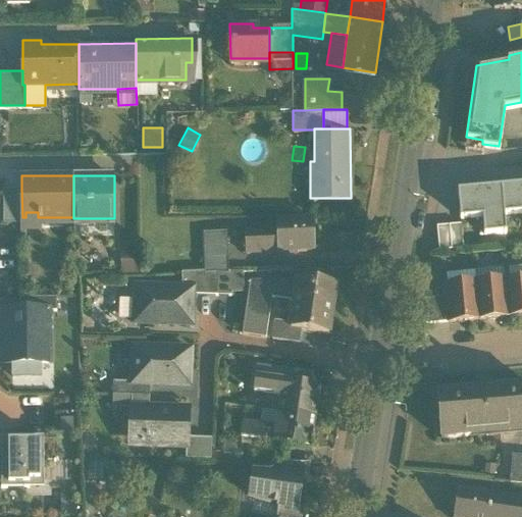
[(521,184),(502,186),(504,212),(521,210),(521,184)]
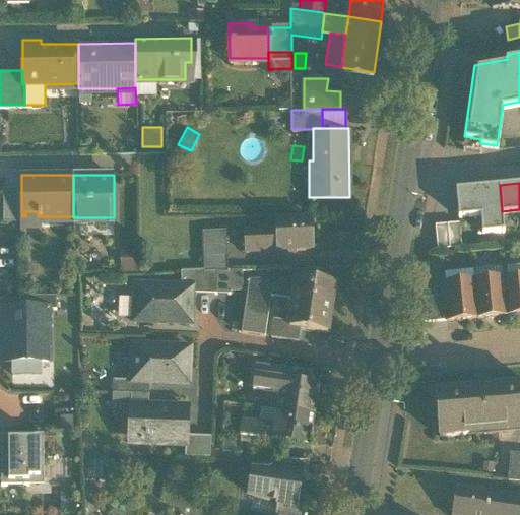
[(502,211),(500,185),(456,189),(458,215),(480,213),(482,232),(504,230),(502,211)]
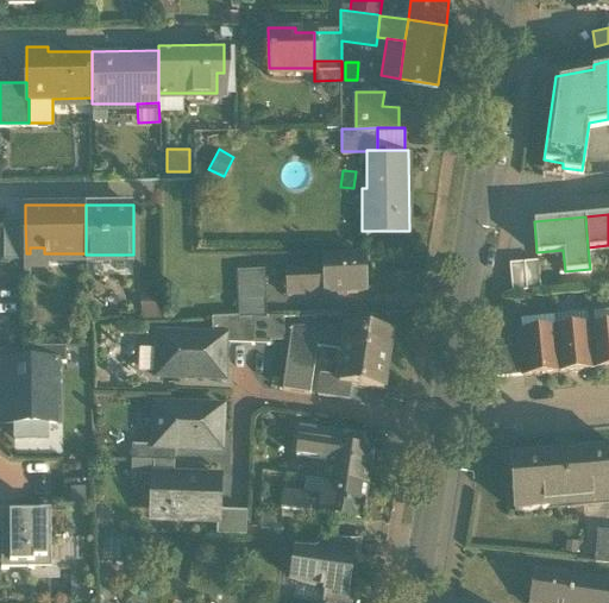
[(6,256),(26,255),(26,253),(25,220),(5,220),(6,256)]
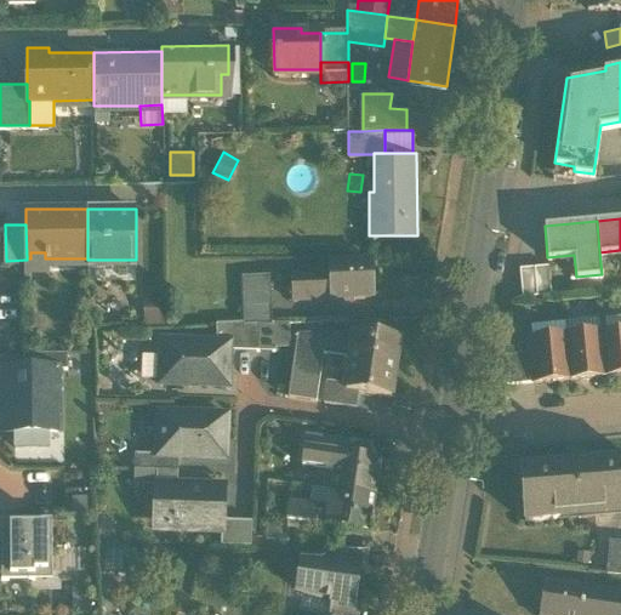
[(329,258),(329,269),(331,296),(331,297),(372,295),(371,256),(329,258)]
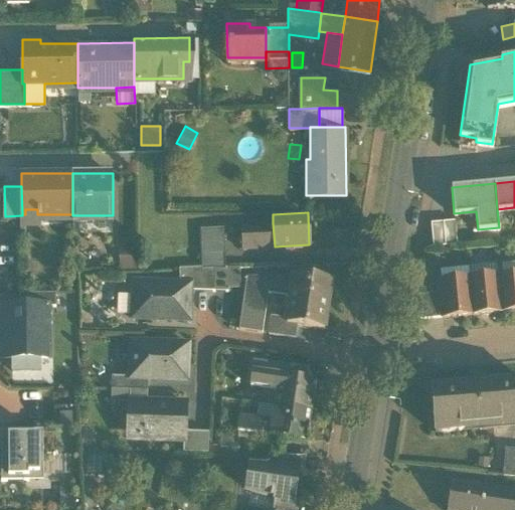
[(454,217),(443,218),(445,242),(457,241),(454,217)]
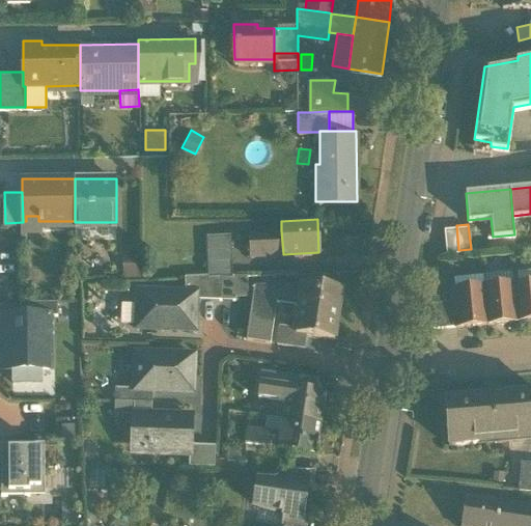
[(446,251),(458,250),(456,225),(444,227),(446,251)]
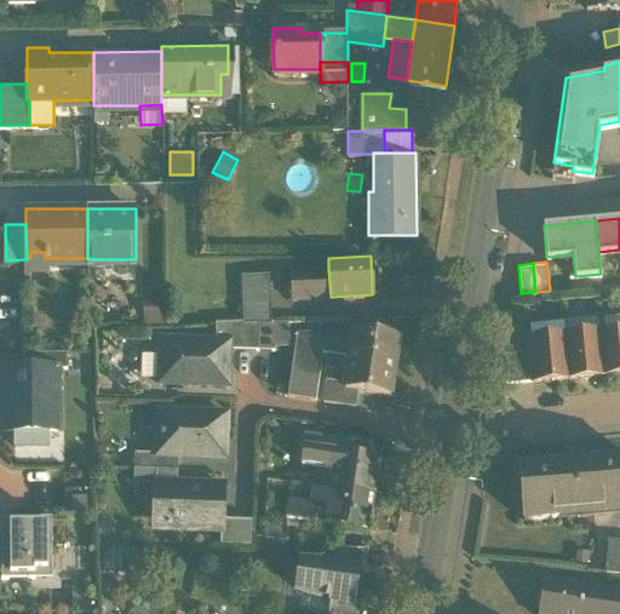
[(292,298),(331,296),(328,269),(290,270),(292,298)]
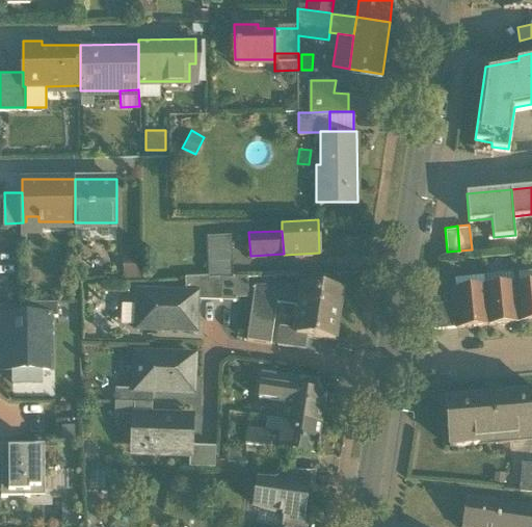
[(207,233),(208,259),(232,258),(231,233),(207,233)]
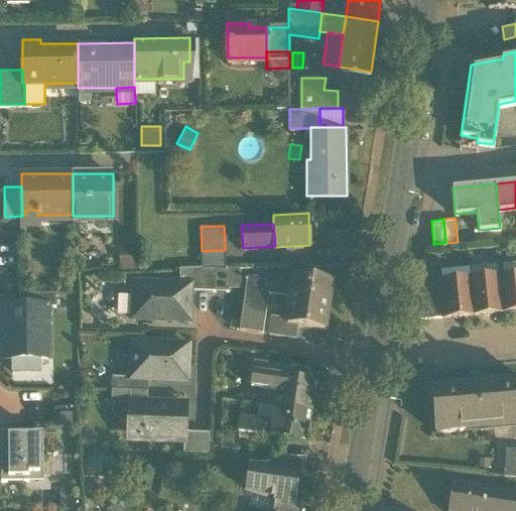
[(118,248),(119,269),(137,268),(137,247),(118,248)]
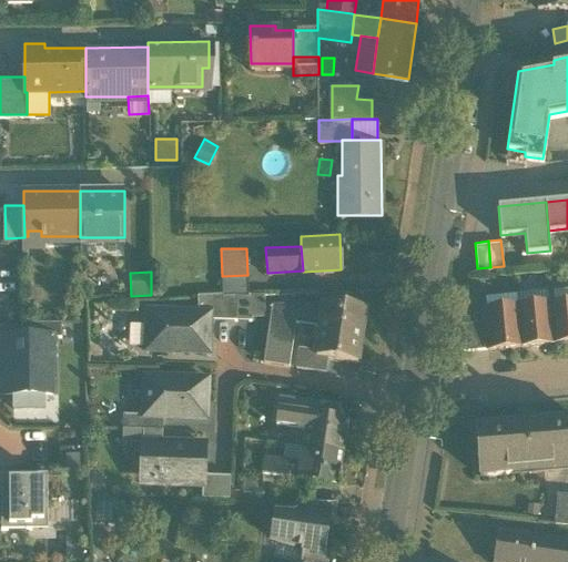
[(222,276),(222,292),(222,293),(249,292),(247,275),(222,276)]
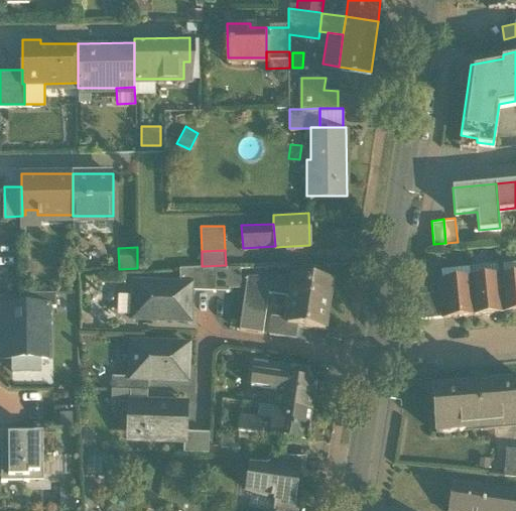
[(515,259),(502,260),(503,274),(515,273),(515,259)]
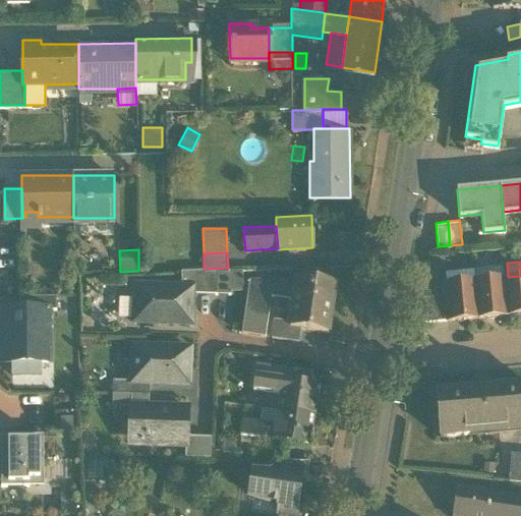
[(502,264),(473,267),(474,278),(503,276),(502,264)]
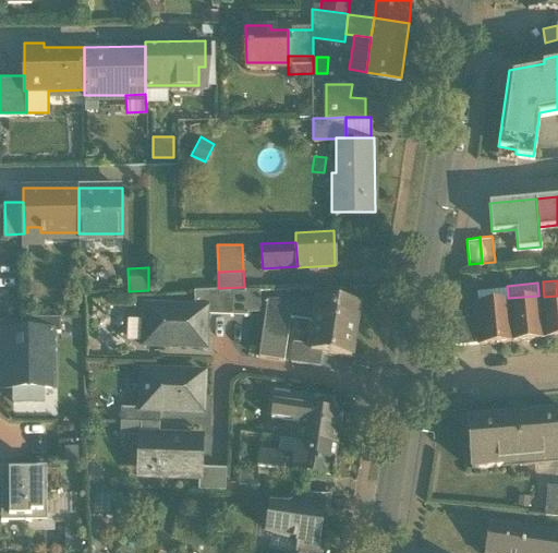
[(476,301),(508,298),(507,286),(475,288),(476,301)]
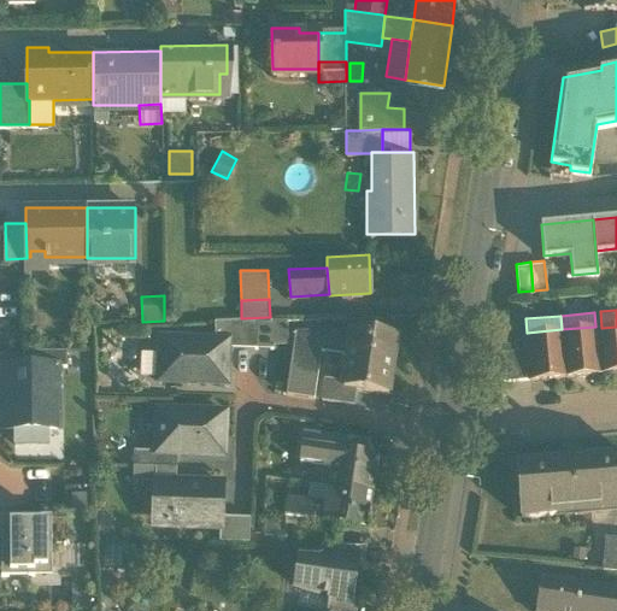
[(271,317),(270,317),(241,318),(241,317),(215,318),(215,336),(228,338),(228,344),(257,345),(272,346),(272,342),(271,317)]
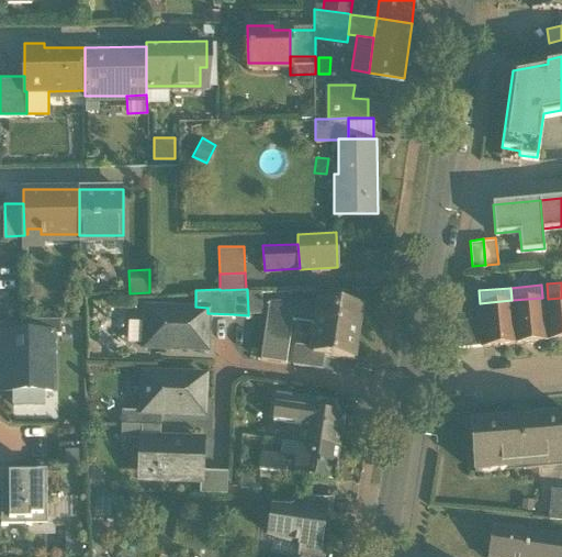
[(261,289),(247,289),(248,312),(262,312),(261,289)]
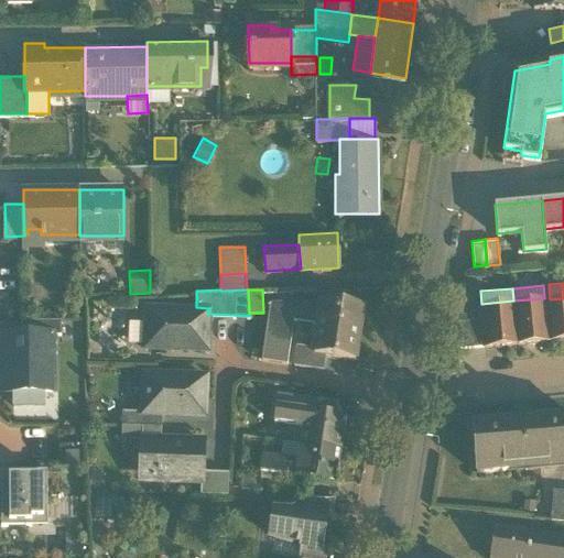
[(517,340),(548,337),(544,301),(544,298),(513,301),(517,340)]
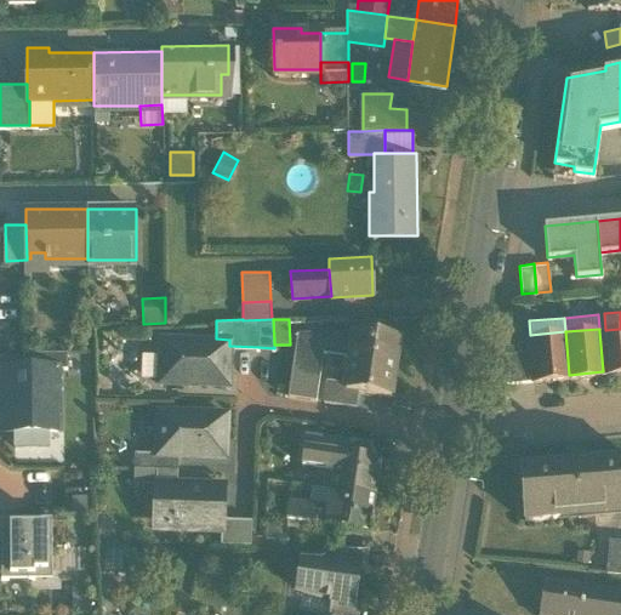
[(620,329),(605,330),(599,331),(603,371),(620,370),(620,329)]
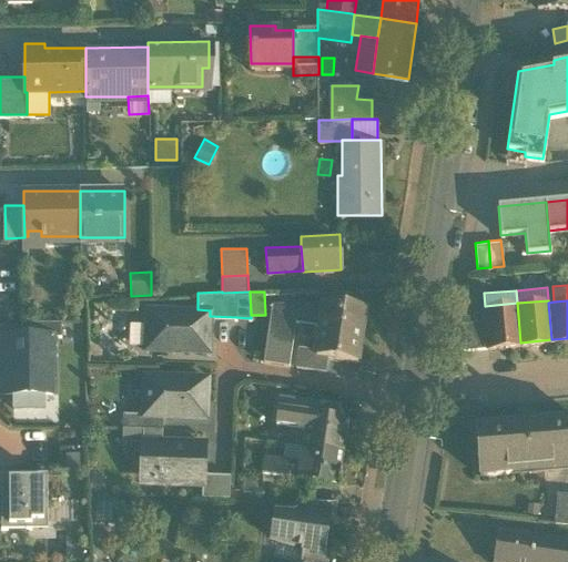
[(295,320),(320,324),(323,302),(272,303),(263,360),(288,364),(295,320)]
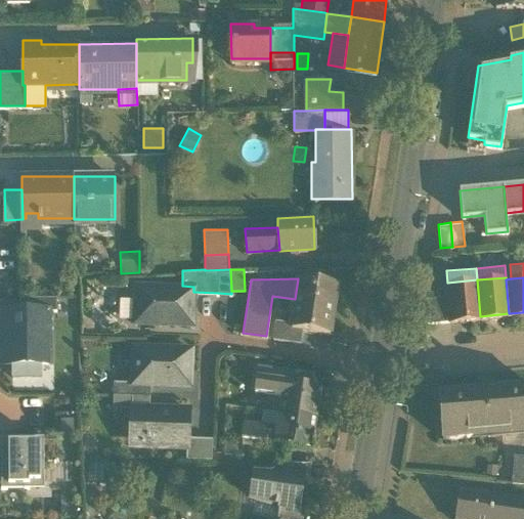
[(337,285),(298,278),(295,299),(292,321),(292,326),(301,328),(330,332),(337,285)]
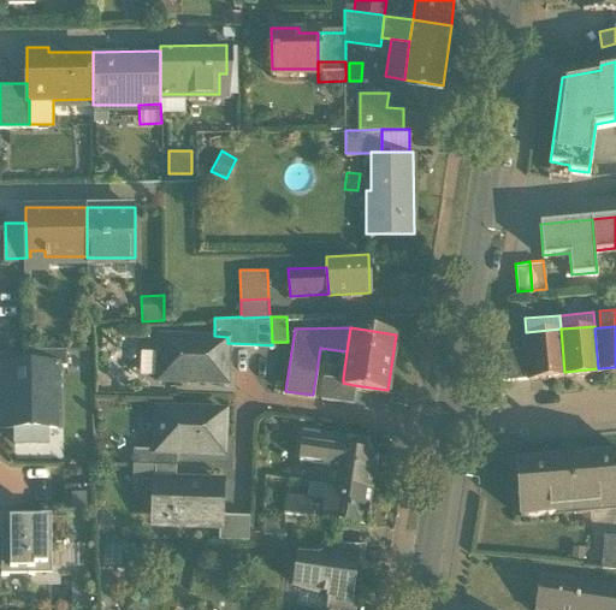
[(529,374),(564,372),(561,329),(526,332),(527,347),(529,374)]
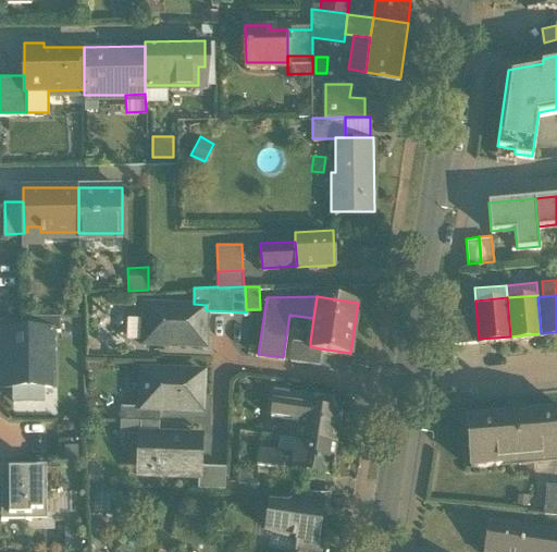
[(144,341),(205,343),(206,310),(206,305),(194,304),(145,303),(145,315),(144,341)]
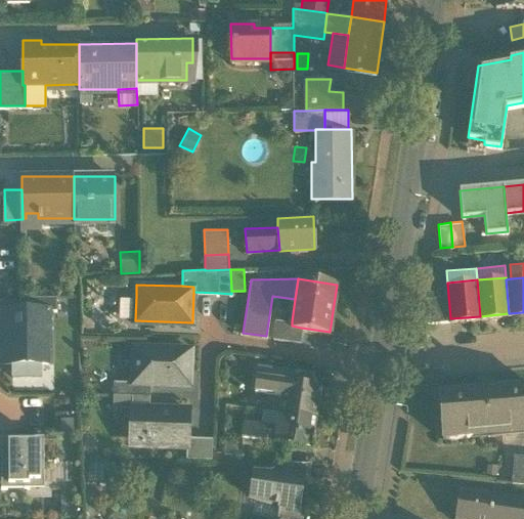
[(448,295),(436,296),(438,320),(450,318),(448,295)]
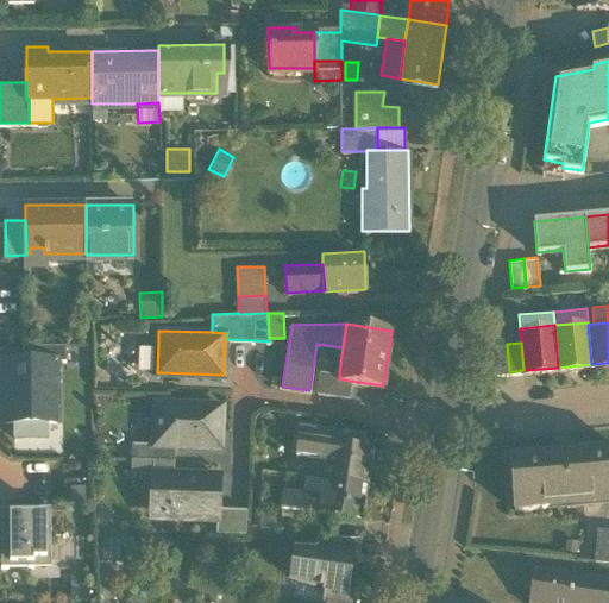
[(23,344),(23,358),(56,358),(56,359),(66,359),(66,344),(23,344)]
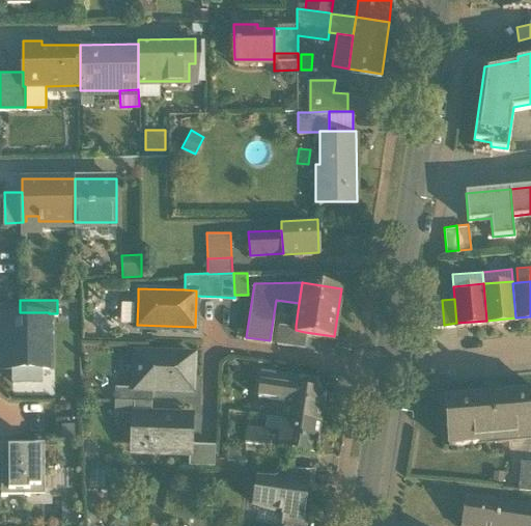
[(119,325),(137,325),(138,300),(120,300),(119,325)]
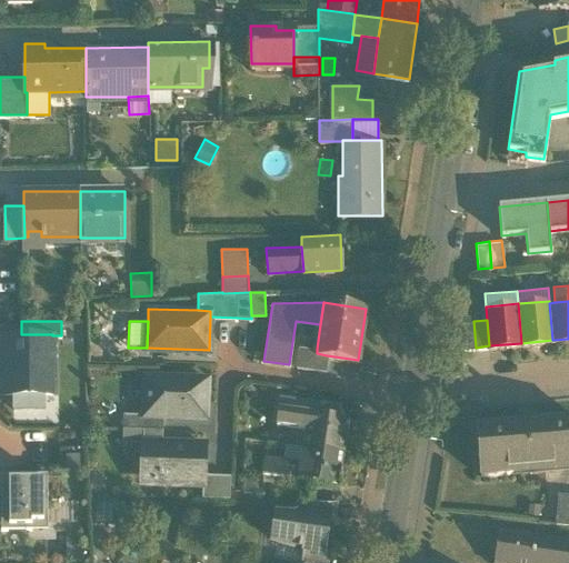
[(457,349),(476,348),(473,321),(461,322),(457,349)]
